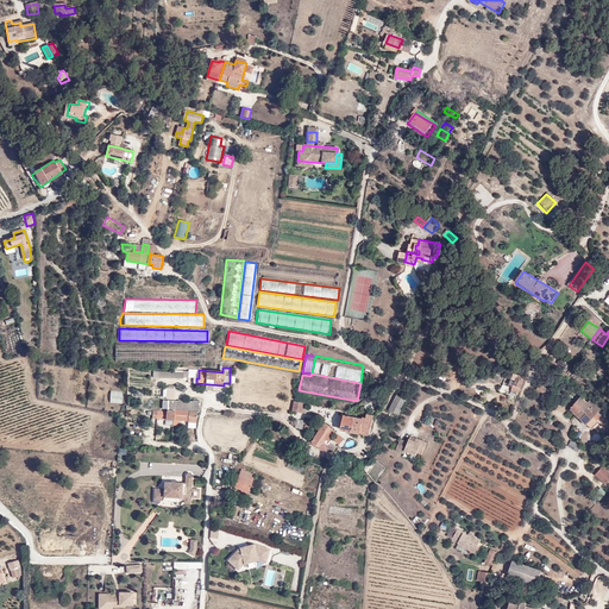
[(513,385),(510,391),(518,394),(520,387),(522,388),(523,382),(518,380),(519,377),(513,376),(509,384),(513,385)]
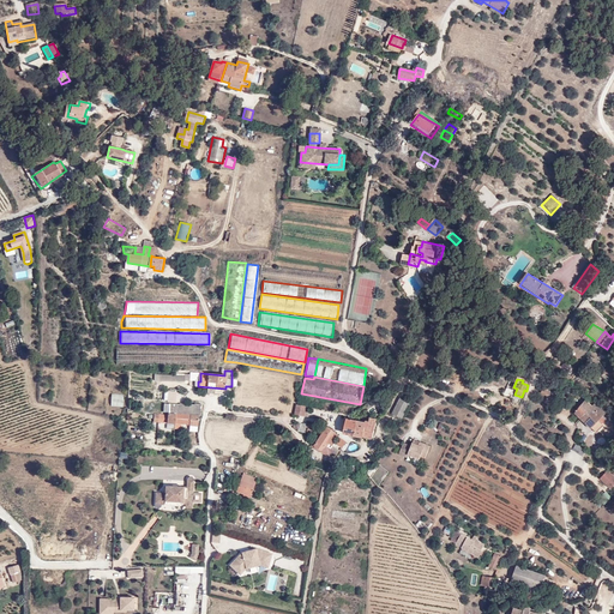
[(552,395),(542,389),(539,392),(549,399),(552,395)]
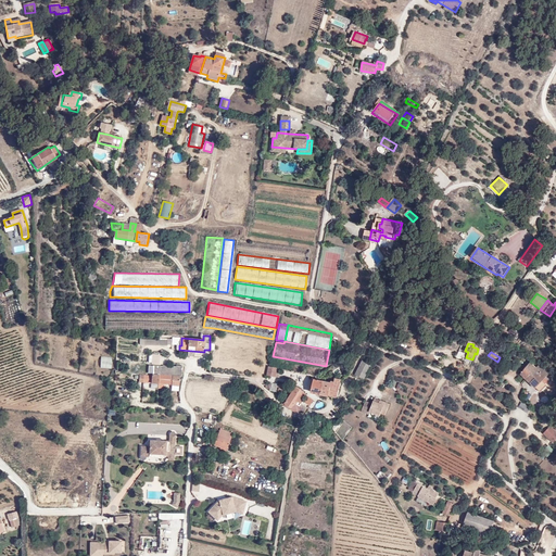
[(149,354),(149,363),(160,364),(160,354),(149,354)]
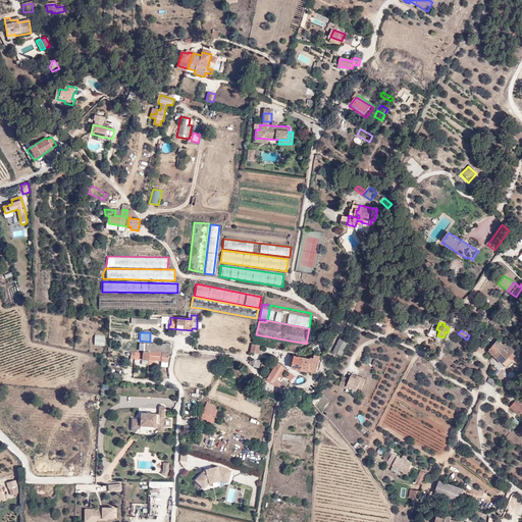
[(337,354),(342,346),(345,341),(343,340),(343,338),(334,352),(337,354)]
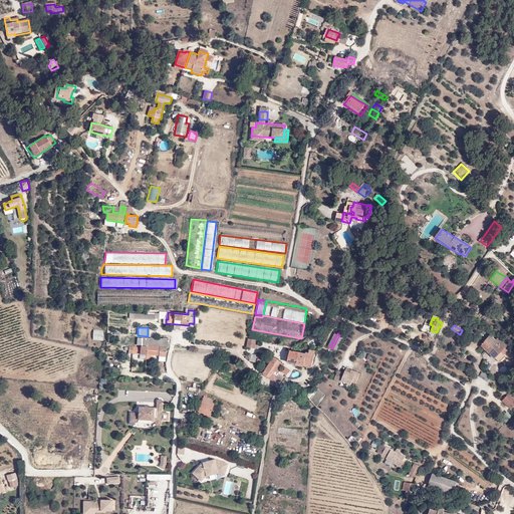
[(496,334),(494,338),(486,348),(497,355),(501,350),(504,352),(506,350),(504,347),(505,346),(508,343),(498,335),(496,334)]
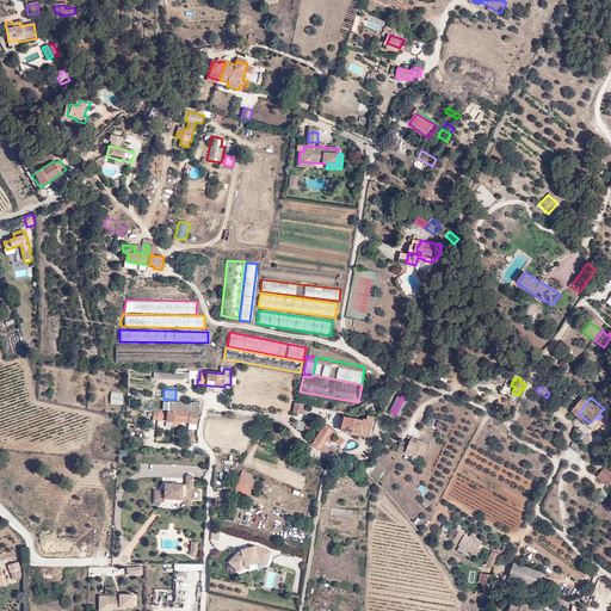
[(403,399),(400,405),(395,414),(399,418),(409,402),(406,401),(403,399)]
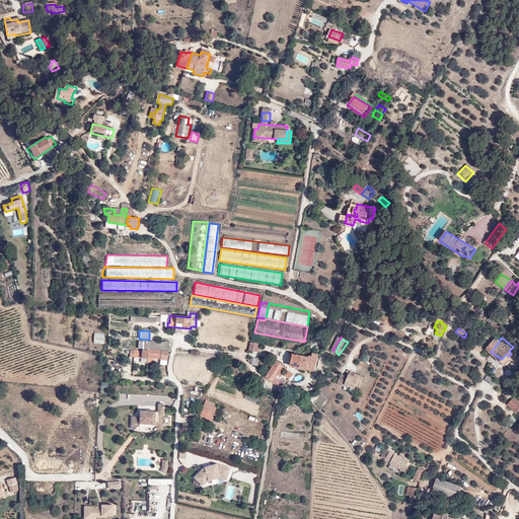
[(486,349),(491,352),(499,342),(494,339),(486,349)]
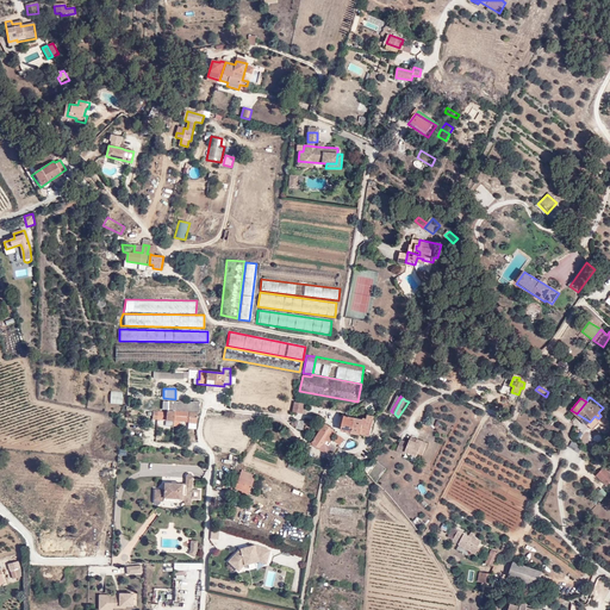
[(186,410),(197,411),(198,411),(199,400),(193,399),(193,402),(187,402),(186,410)]
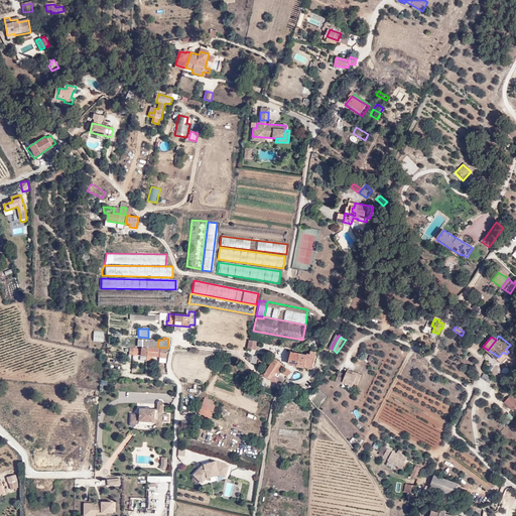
[(157,347),(150,347),(142,346),(141,347),(130,346),(129,354),(147,356),(147,354),(159,355),(159,357),(165,357),(166,348),(157,347)]
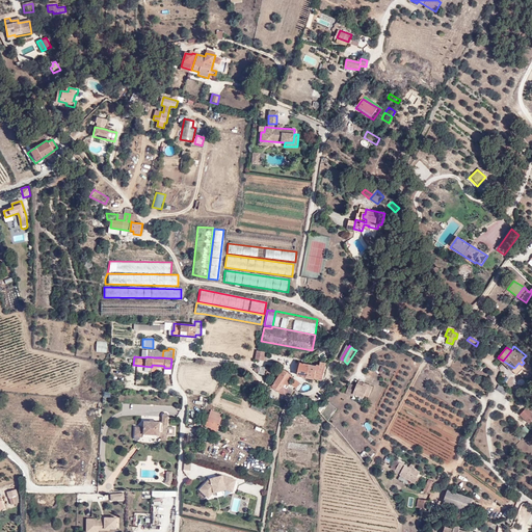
[(308,377),(311,366),(299,364),(297,375),(308,377)]
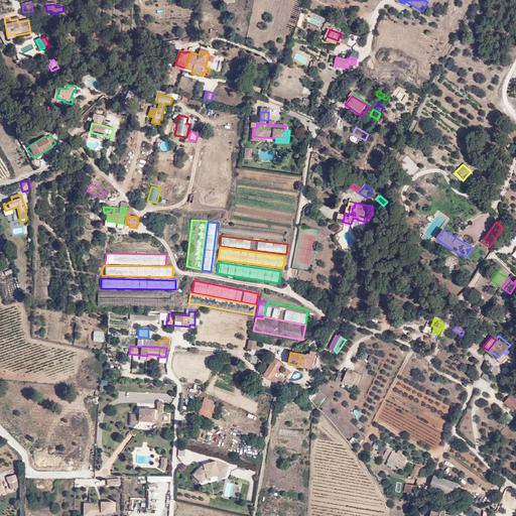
[(310,367),(310,366),(311,363),(306,362),(307,356),(301,355),(298,366),(303,367),(303,366),(310,367)]
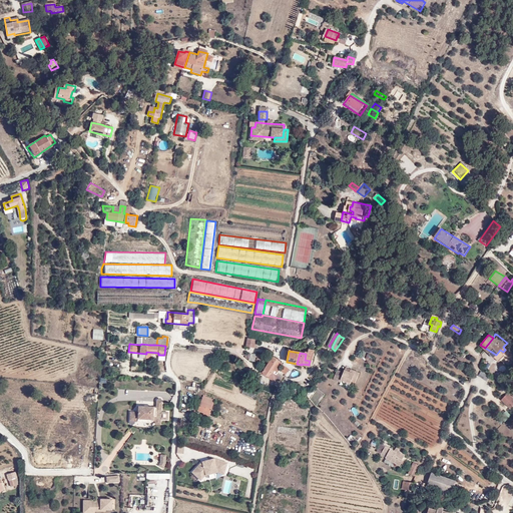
[(278,360),(272,356),(271,357),(261,372),(275,381),(277,378),(279,380),(281,376),(275,373),(278,369),(280,366),(279,365),(280,364),(278,363),(277,362),(278,360)]
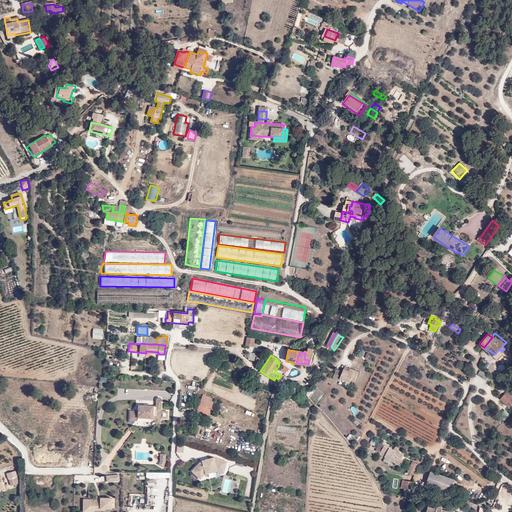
[(355,382),(359,373),(345,367),(343,372),(337,369),(333,378),(339,381),(341,379),(350,383),(351,381),(355,382)]
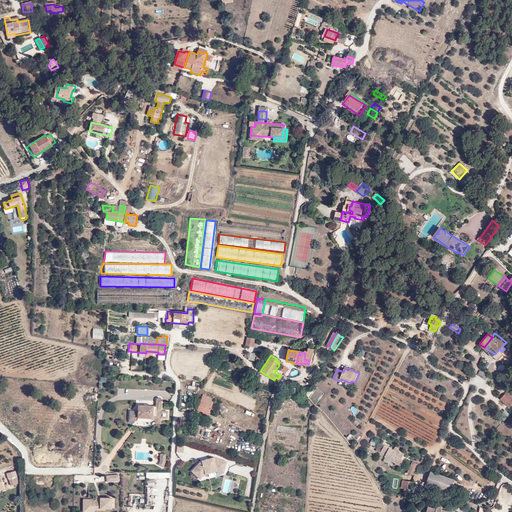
[(287,368),(282,374),(283,375),(286,377),(291,370),(287,368)]
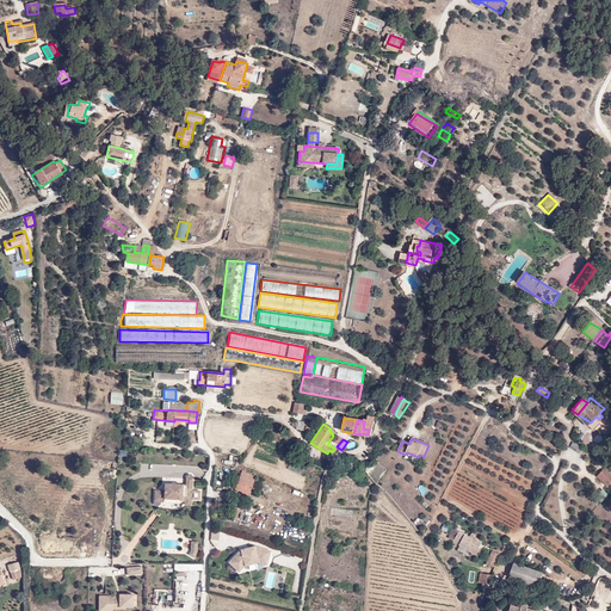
[(364,473),(377,482),(386,470),(374,461),(364,473)]
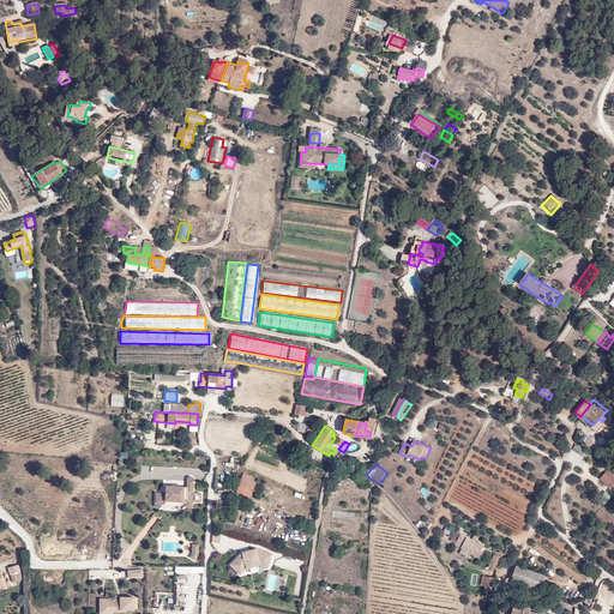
[(613,476),(607,470),(599,477),(609,488),(613,482),(613,476)]
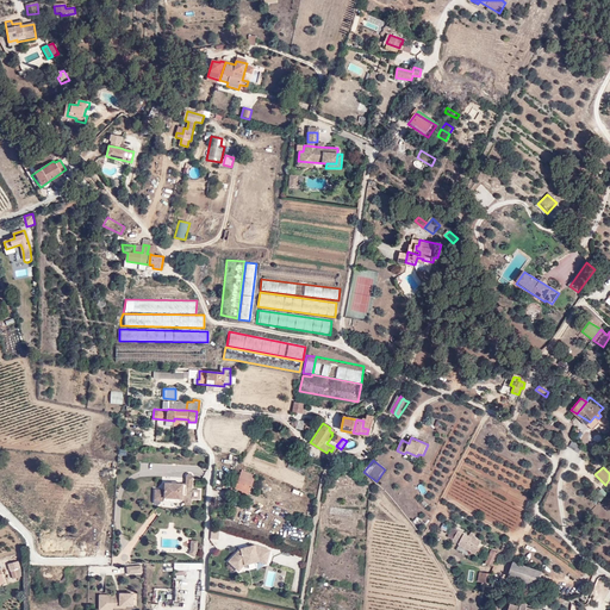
[(234,489),(241,491),(242,490),(247,492),(254,477),(241,471),(234,489)]
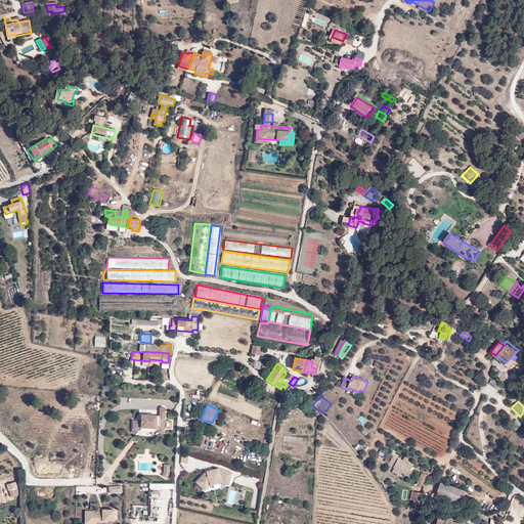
[(157,427),(160,427),(164,427),(164,425),(165,419),(165,407),(161,406),(160,413),(142,412),(141,419),(134,419),(133,429),(138,429),(138,427),(140,428),(145,429),(147,429),(150,429),(154,428),(157,427)]
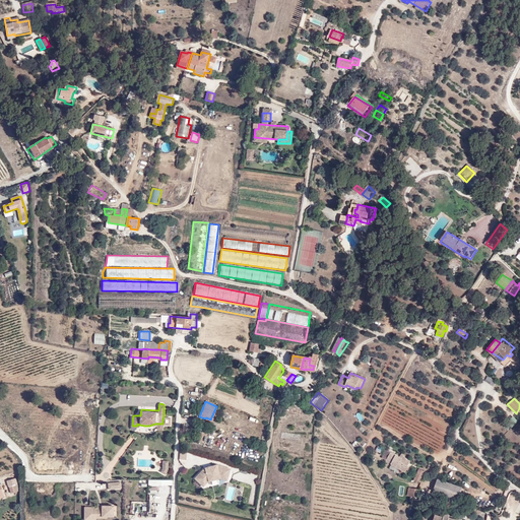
[(135,437),(144,426),(139,425),(132,434),(135,437)]
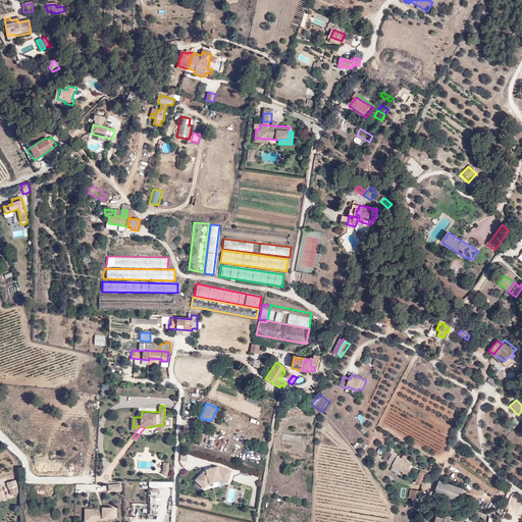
[(204,452),(180,453),(180,462),(188,462),(188,467),(197,467),(197,458),(204,458),(204,452)]
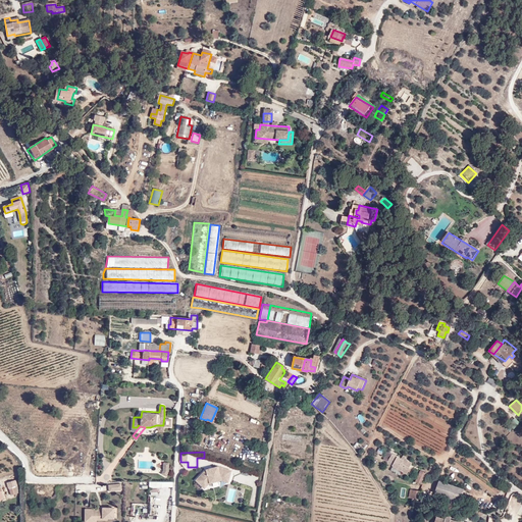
[(384,460),(387,462),(393,454),(388,452),(384,460)]
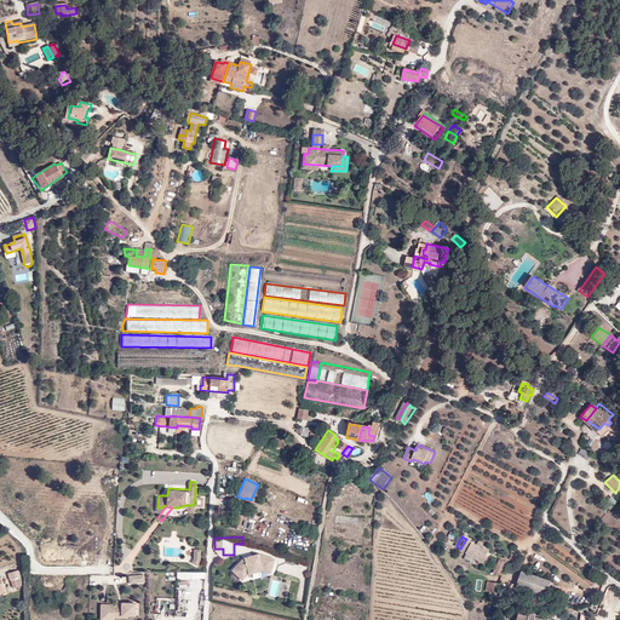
[(466,539),(460,549),(483,561),(487,555),(486,555),(489,547),(477,541),(476,544),(466,539)]
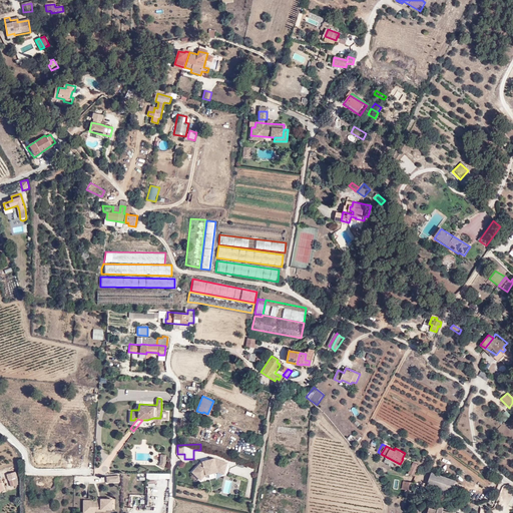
[(204,475),(216,472),(222,474),(225,467),(221,466),(222,461),(212,458),(200,462),(191,471),(196,476),(199,473),(203,472),(204,475)]
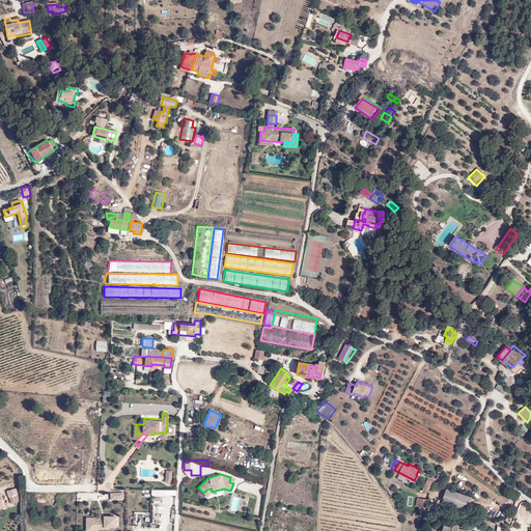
[(423,490),(428,492),(434,481),(428,478),(423,490)]
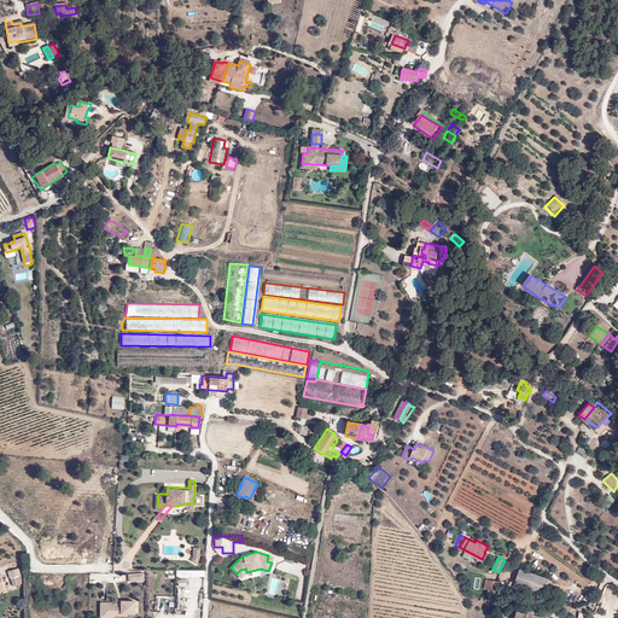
[(520,569),(516,583),(544,594),(549,579),(520,569)]
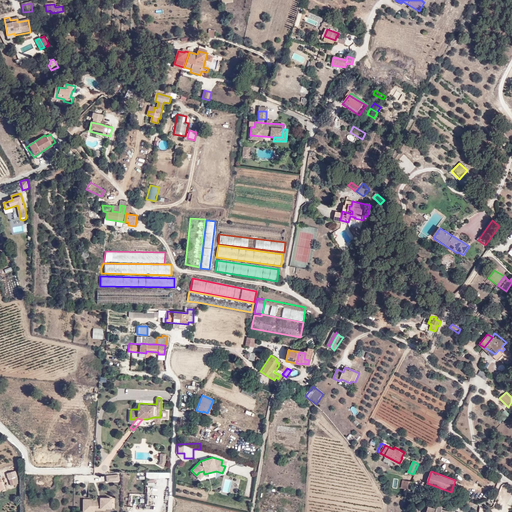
[(403,487),(410,489),(412,480),(406,478),(403,487)]
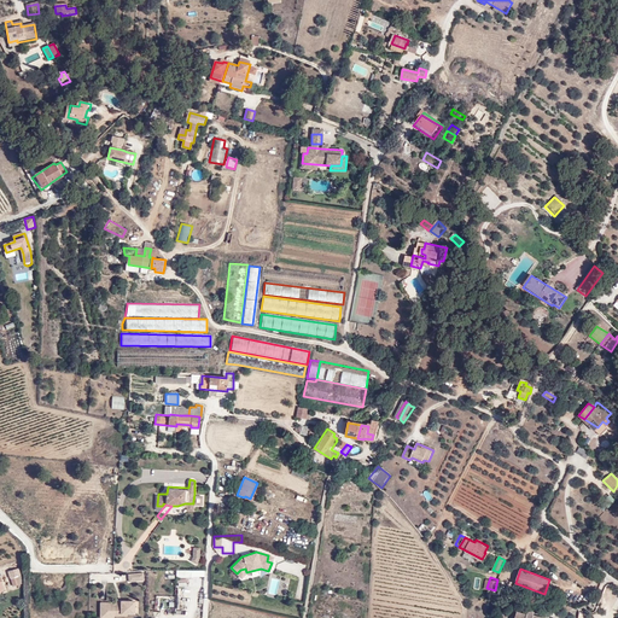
[(133,599),(120,599),(120,601),(100,601),(100,608),(106,608),(106,612),(126,612),(133,612),(133,599)]
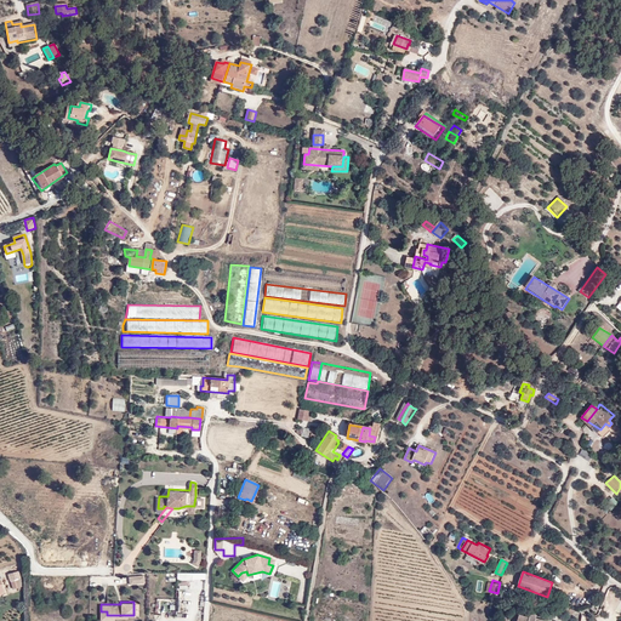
[(565,615),(567,609),(553,604),(551,610),(565,615)]
